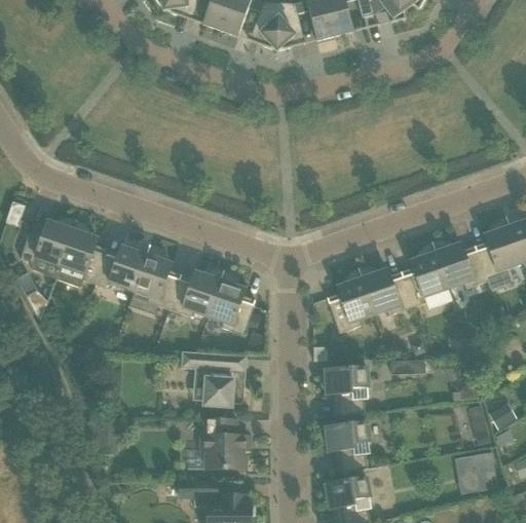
[(157,0),(163,7),(163,10),(165,10),(179,14),(182,7),(183,7),(183,4),(184,4),(195,8),(196,6),(198,0),(157,0)]
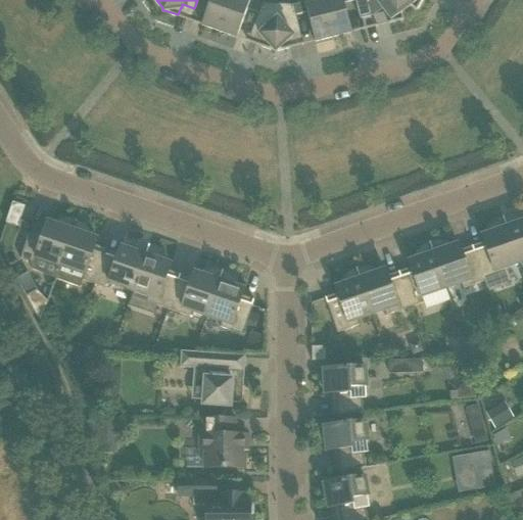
[(219,30),(229,0),(197,0),(195,6),(206,10),(201,22),(219,30)]
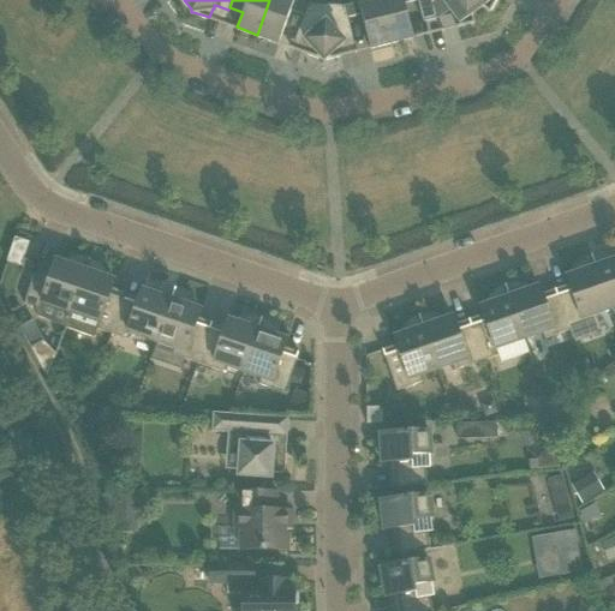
[(308,1),(304,0),(269,0),(257,35),(279,42),(291,7),(304,13),(308,1)]
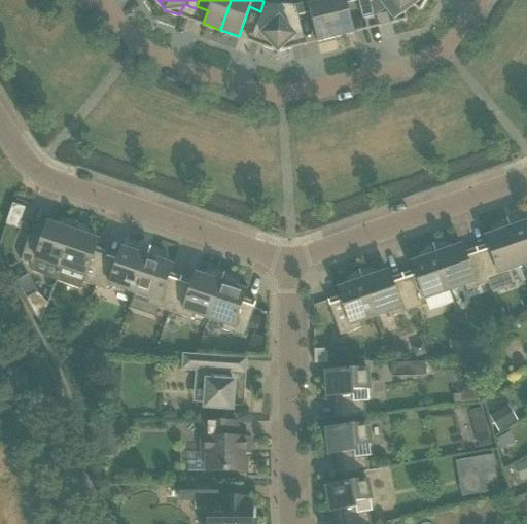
[(304,0),(295,2),(299,12),(310,9),(317,40),(336,35),(326,0),(304,0)]
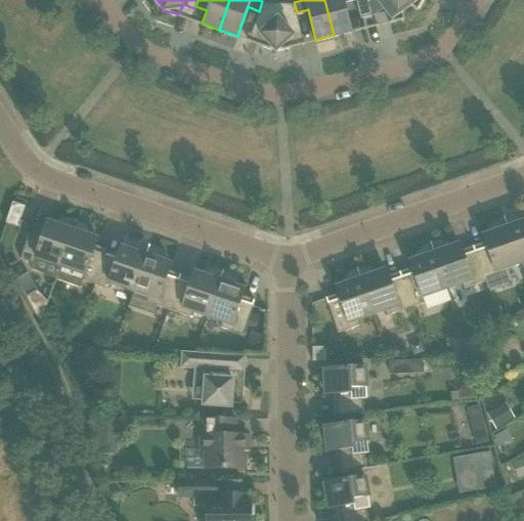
[(324,0),(334,35),(352,31),(345,0),(324,0)]
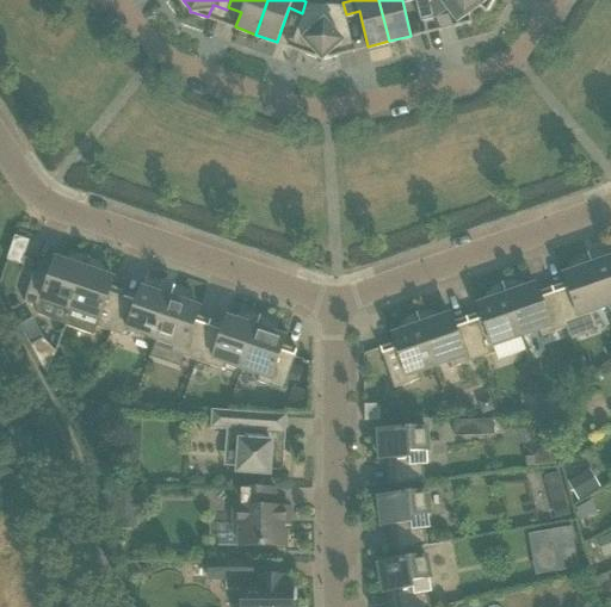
[(469,12),(474,8),(468,0),(415,0),(420,19),(436,16),(446,7),(451,14),(454,25),(471,20),(469,12)]
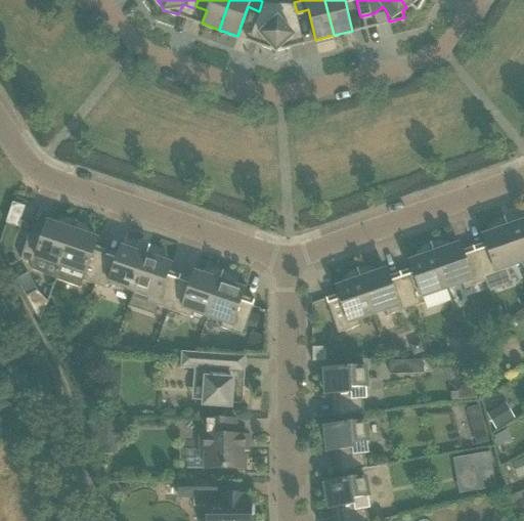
[(401,0),(406,7),(410,4),(417,8),(421,0),(401,0)]
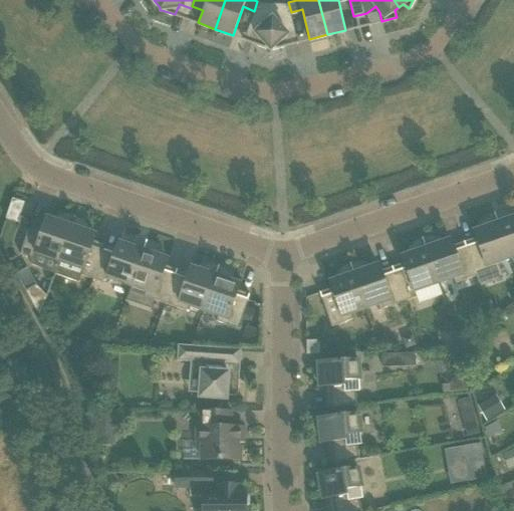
[(295,30),(291,12),(288,2),(257,1),(254,11),(253,12),(250,21),(248,29),(254,31),(258,36),(256,43),(269,48),(270,49),(272,48),(285,45),(283,38),(285,36),(283,34),(284,33),(295,30)]
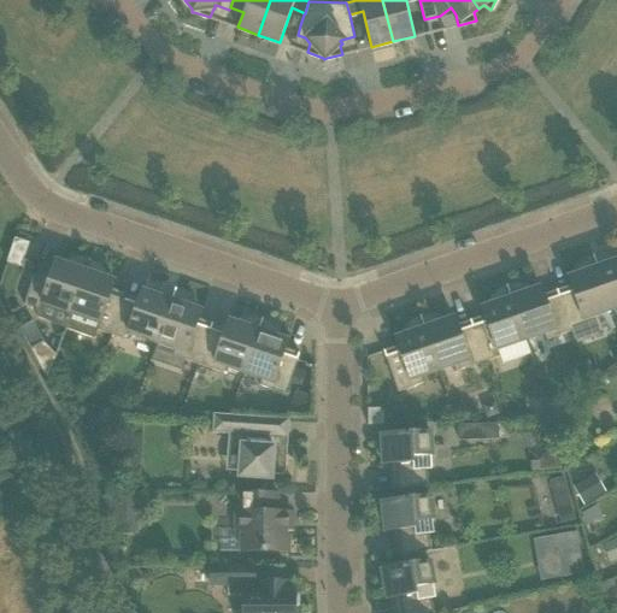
[(300,25),(304,15),(294,12),(291,22),(300,25)]
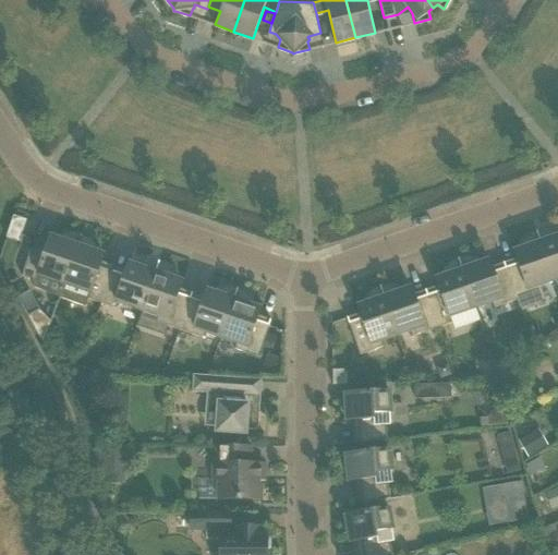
[(7,234),(7,236),(20,240),(27,218),(15,214),(13,213),(7,234)]
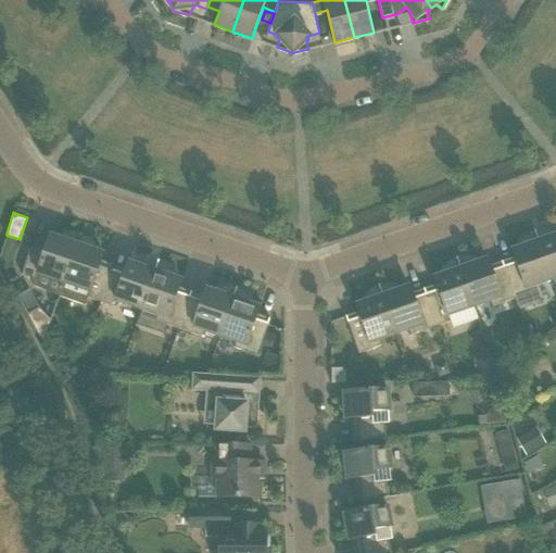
[(555,228),(554,227),(551,227),(547,226),(544,226),(541,227),(538,227),(534,228),(552,276),(555,274),(555,228)]
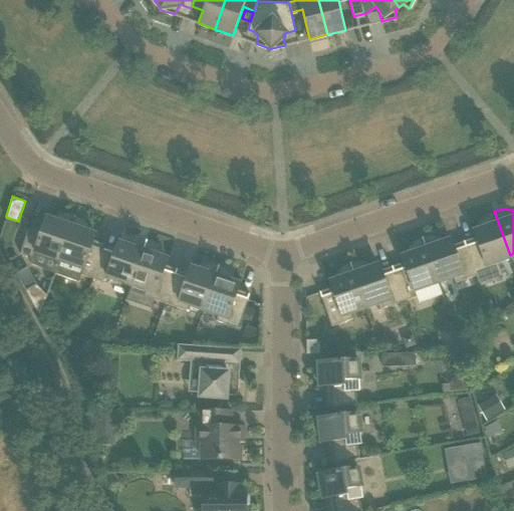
[(510,255),(494,211),(492,212),(489,214),(486,215),(484,217),(482,219),(480,222),(479,224),(480,228),(473,230),(477,240),(466,244),(476,273),(480,285),(503,277),(497,260),(510,255)]
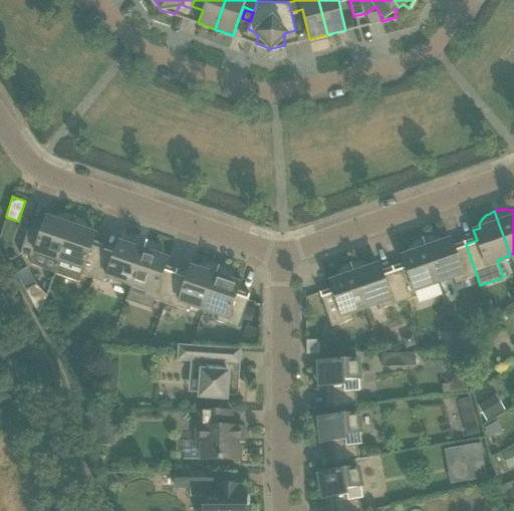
[(56,214),(53,215),(52,218),(46,216),(42,226),(32,223),(33,218),(32,218),(26,236),(20,251),(32,255),(30,262),(55,272),(74,214),(71,213),(68,213),(65,212),(62,213),(59,213),(56,214)]
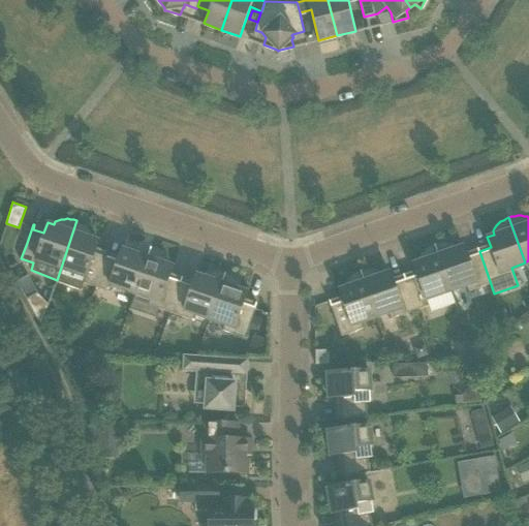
[(94,284),(105,254),(94,250),(98,240),(92,238),(93,235),(92,231),(90,229),(88,227),(86,225),(84,223),(82,222),(79,221),(76,220),(57,280),(81,288),(84,281),(94,284)]
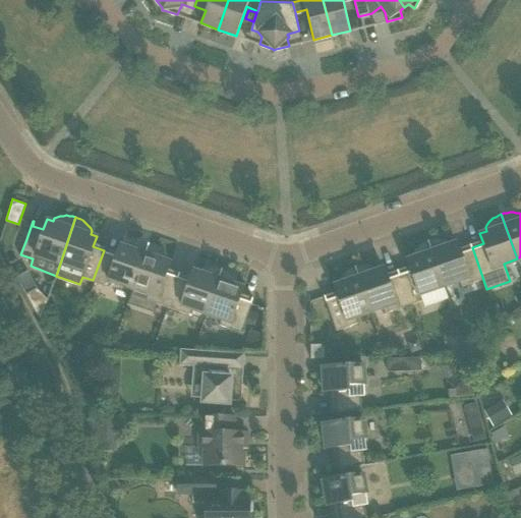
[(450,243),(449,240),(447,239),(444,239),(441,238),(439,238),(436,238),(433,238),(430,239),(427,239),(444,284),(459,279),(461,285),(482,277),(472,247),(460,251),(457,241),(450,243)]
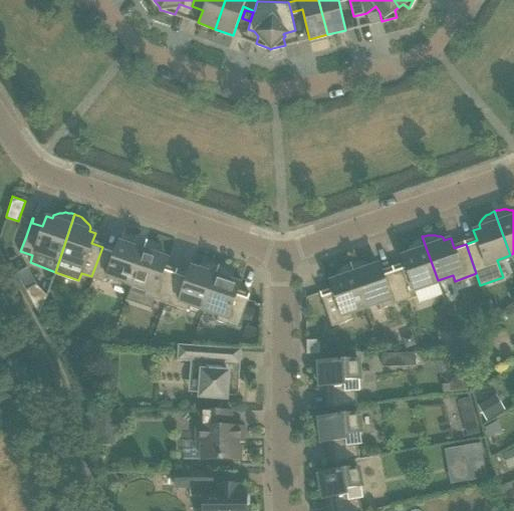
[(438,280),(422,236),(420,237),(417,239),(415,240),(412,242),(410,245),(409,247),(407,249),(408,253),(402,255),(405,265),(394,269),(404,298),(417,294),(415,288),(438,280)]
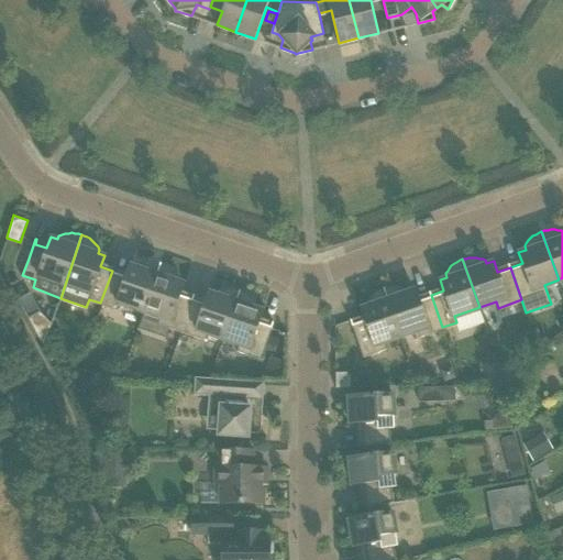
[(156,272),(159,261),(157,261),(154,260),(151,260),(147,260),(144,261),(141,262),(138,263),(136,266),(130,264),(125,275),(112,271),(100,303),(114,307),(117,302),(142,310),(156,272)]
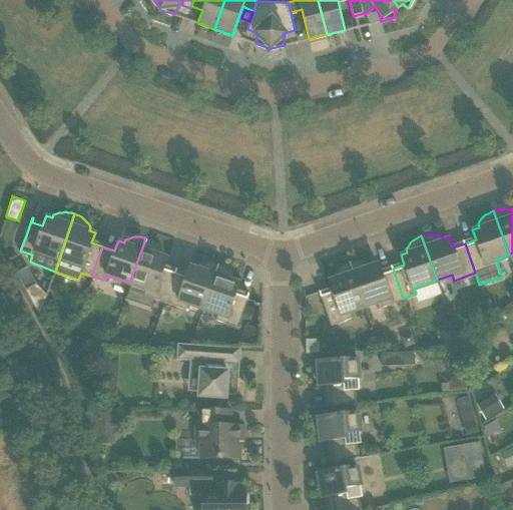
[(163,301),(174,272),(163,268),(167,257),(161,255),(162,251),(160,249),(159,247),(157,244),(155,243),(153,241),(150,240),(148,238),(145,237),(142,247),(129,283),(144,288),(142,294),(163,301)]
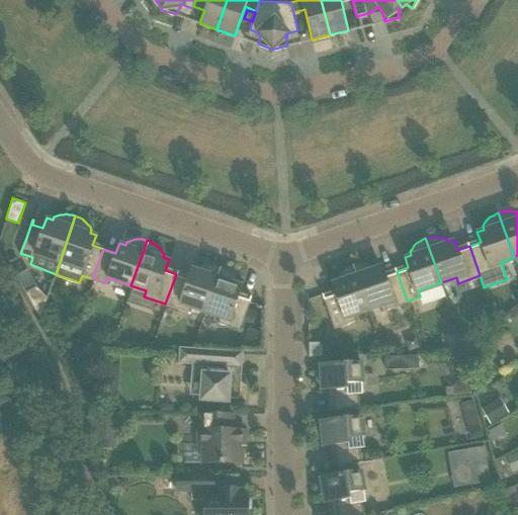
[(407,301),(397,271),(385,275),(381,265),(374,267),(373,264),(371,263),(368,263),(366,262),(363,262),(360,262),(358,262),(355,263),(353,264),(368,308),(383,303),(385,309),(407,301)]
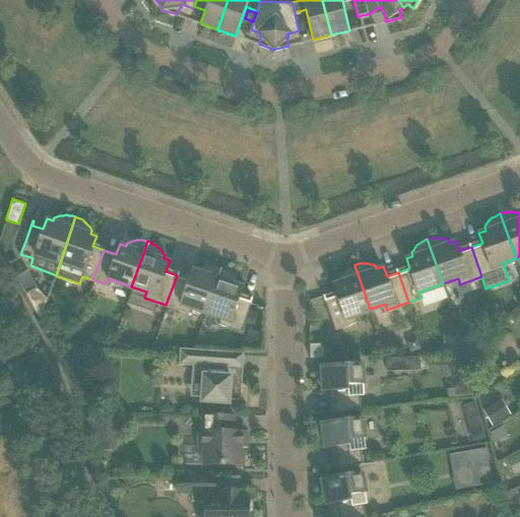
[(203,266),(200,267),(199,270),(193,268),(189,279),(177,275),(166,305),(187,312),(189,307),(204,312),(217,276),(220,266),(217,265),(215,265),(212,265),(209,265),(206,265),(203,266)]
